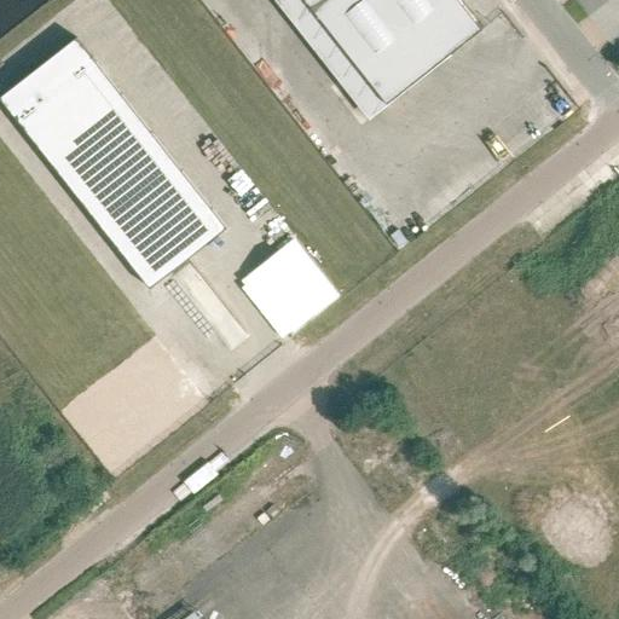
[(305,0),(387,105),(482,30),(457,0),(305,0)]
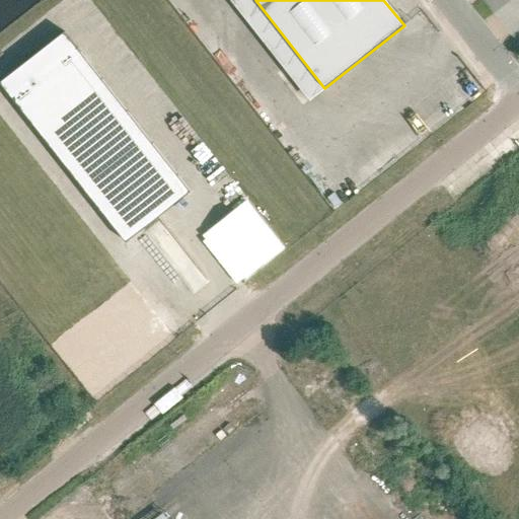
[(191,193),(64,32),(0,82),(0,83),(126,243),(142,230),(158,218),(191,193)]
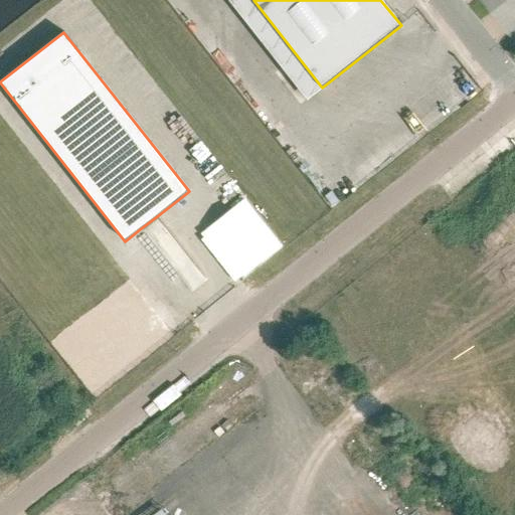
[(248,197),(226,212),(261,263),(283,247),(248,197)]
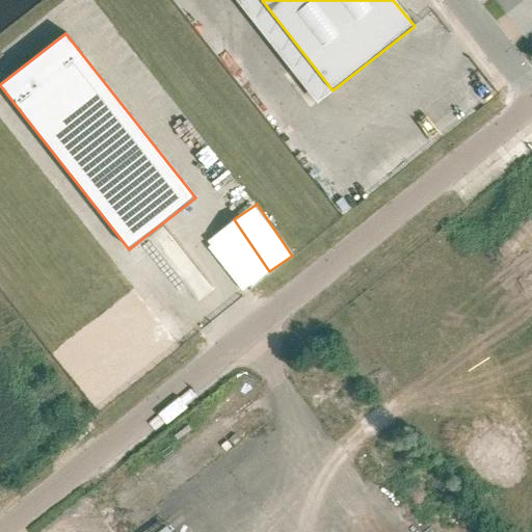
[(40,389),(47,398),(59,389),(52,379),(40,389)]
